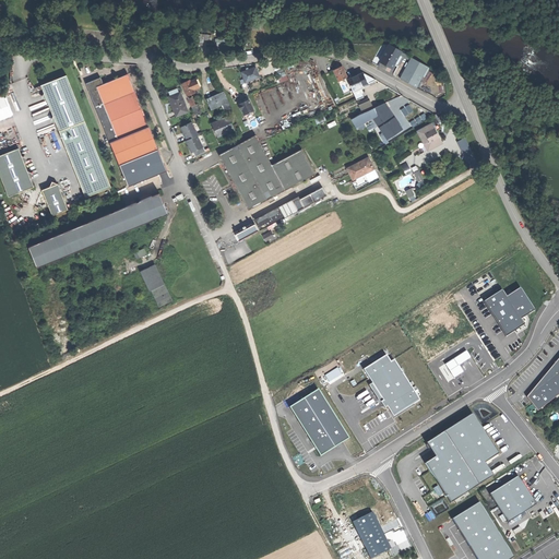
[(232,51),(230,44),(211,47),(212,54),(232,51)]
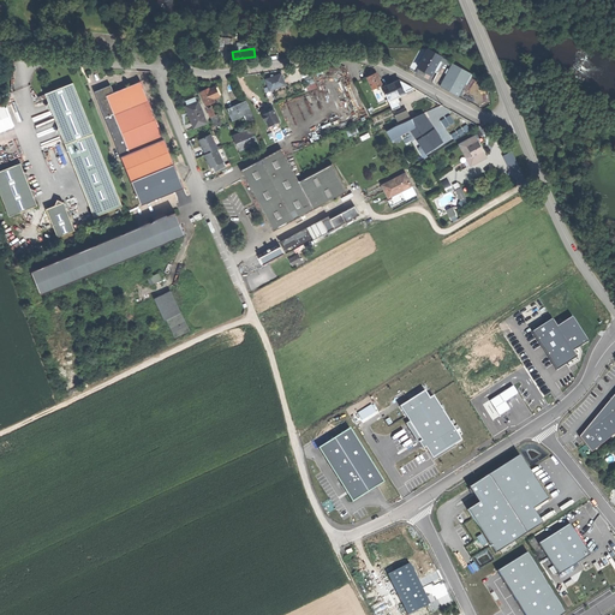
[(441,57),(429,49),(418,67),(425,71),(431,75),(441,57)]
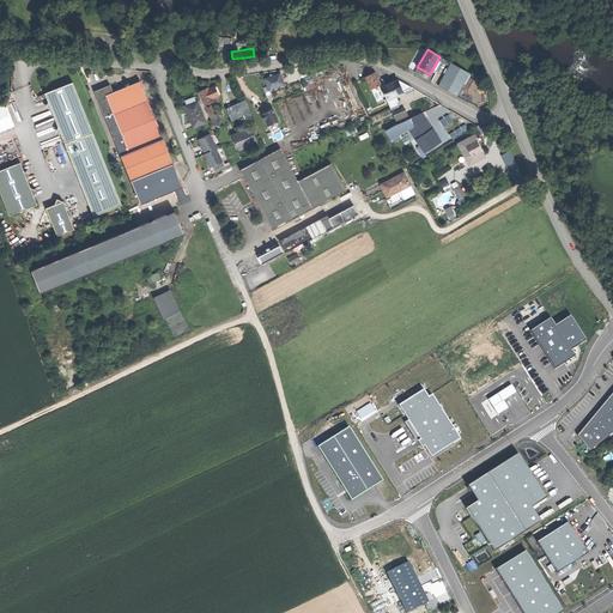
[(449,91),(457,96),(471,73),(451,62),(438,85),(449,91)]
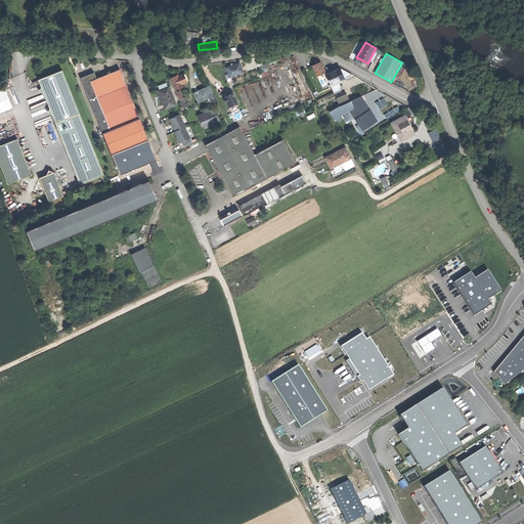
[(229,72),(230,76),(243,71),(239,61),(232,63),(226,67),(228,72),(229,72)]
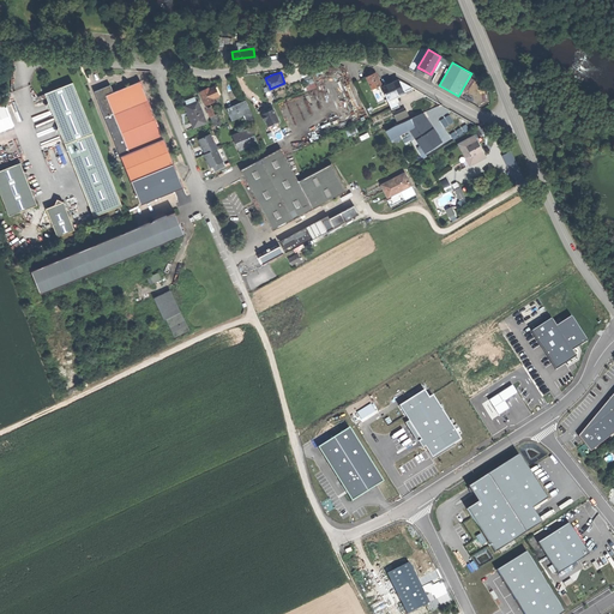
[(366,77),(368,80),(372,89),(381,84),(379,79),(375,72),(366,77)]
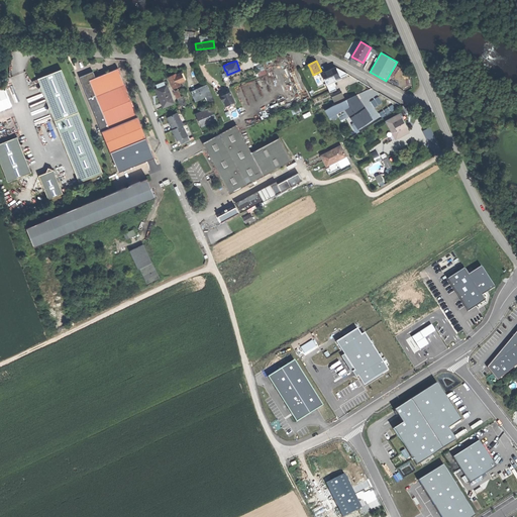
[(340,77),(335,67),(329,69),(330,71),(322,74),(326,83),(332,80),(340,77)]
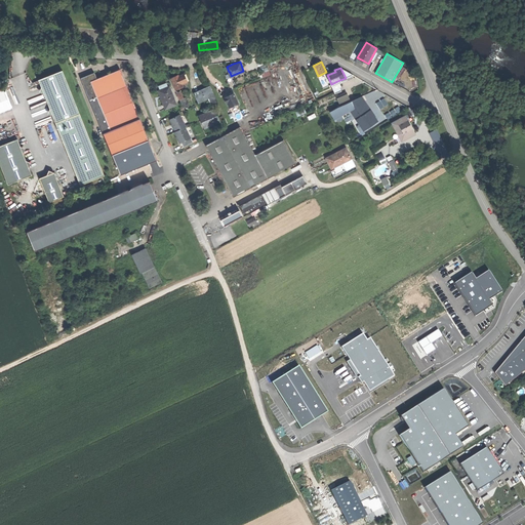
[(347,77),(354,75),(347,71),(340,68),(346,78),(347,77)]
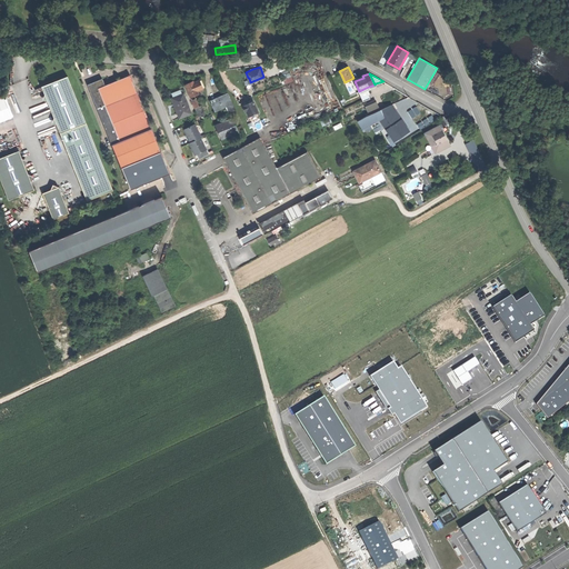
[(113,190),(68,77),(53,83),(42,88),(88,201),(113,190)]
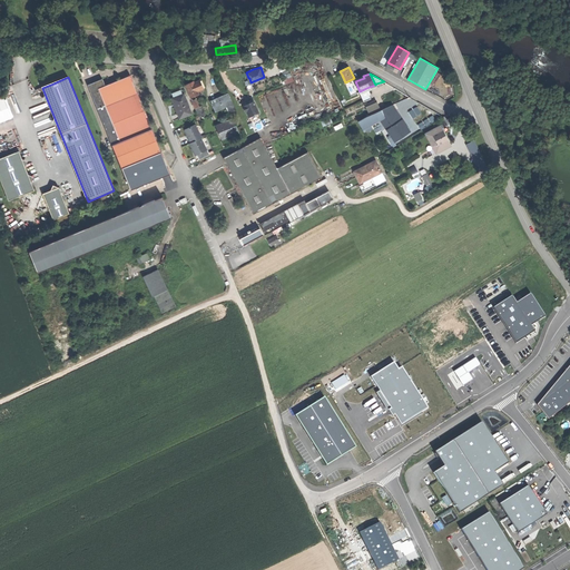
[(157,156),(128,78),(116,82),(105,87),(102,81),(87,87),(89,94),(88,94),(116,170),(157,156)]
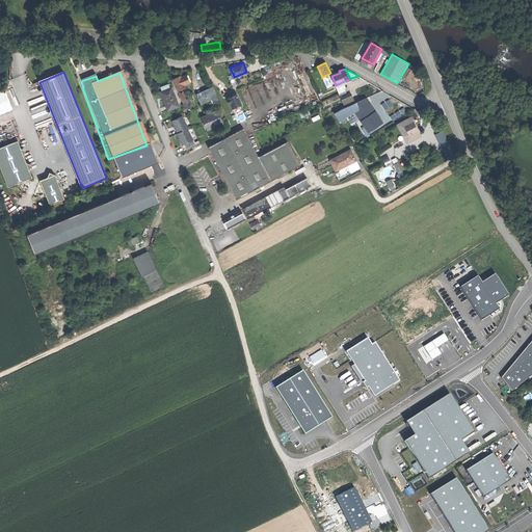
[(187,75),(182,77),(185,85),(190,82),(187,75)]
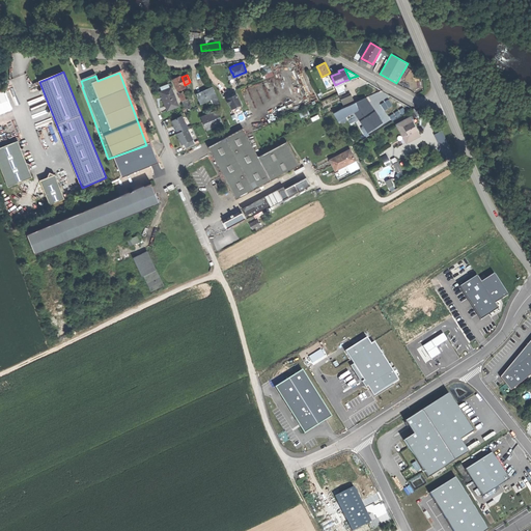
[(185,85),(182,77),(180,76),(177,78),(173,79),(178,91),(186,87),(185,85)]
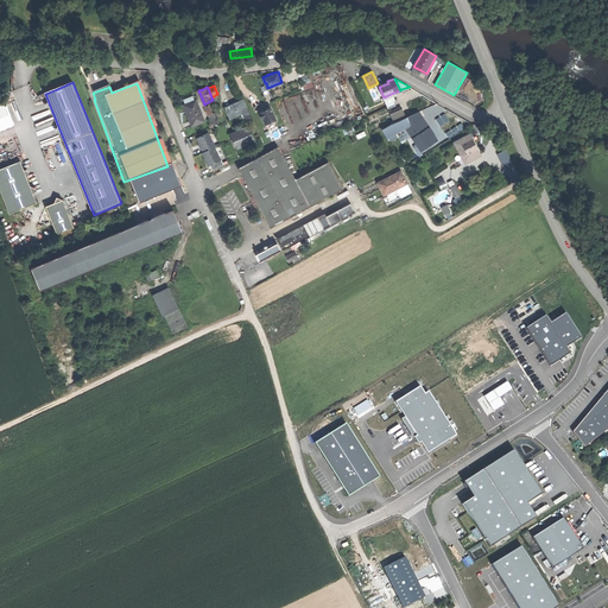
[(369,90),(374,102),(380,99),(375,87),(369,89),(369,90)]
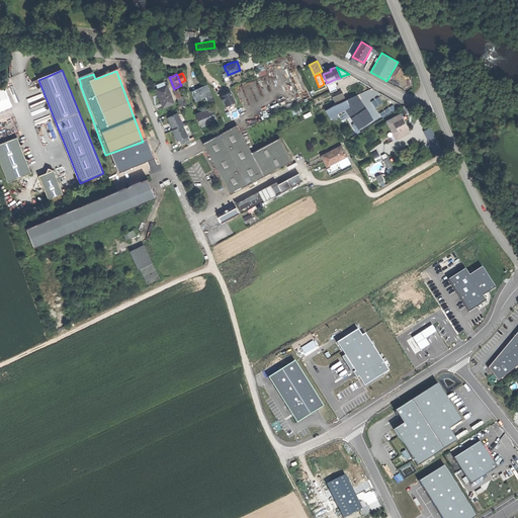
[(337,89),(334,82),(333,80),(327,83),(331,92),(337,89)]
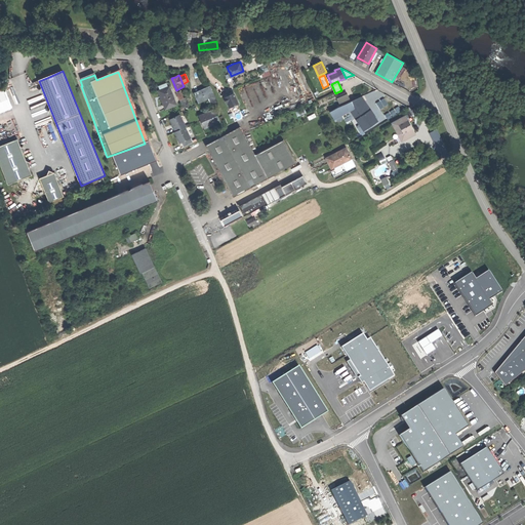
[(217,101),(211,86),(202,89),(195,93),(199,103),(209,97),(211,104),(217,101)]
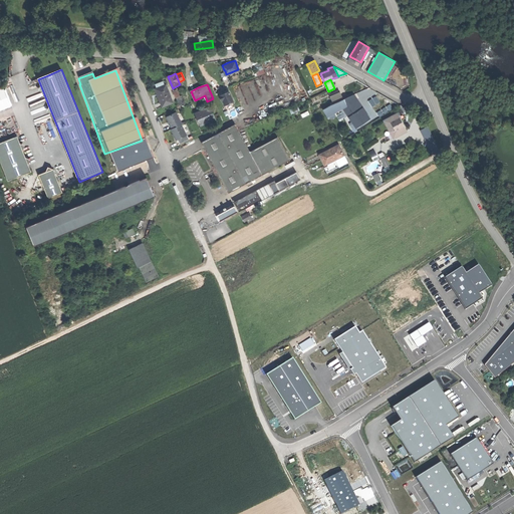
[(163,106),(174,102),(167,85),(157,89),(160,99),(163,106)]
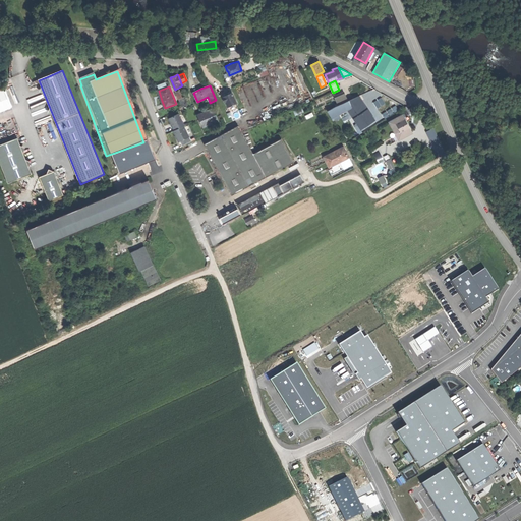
[(358,96),(359,96),(355,88),(346,92),(350,100),(358,96)]
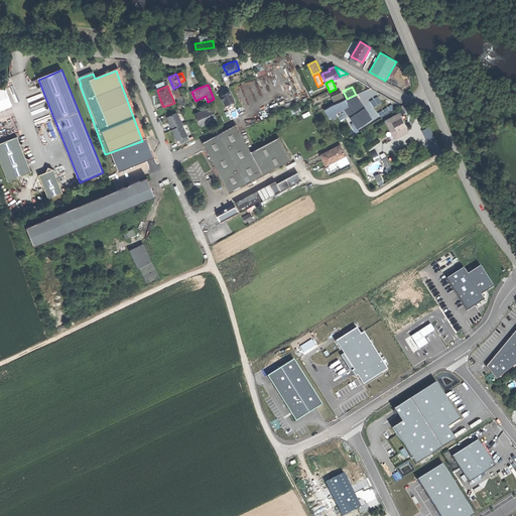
[(0,110),(10,107),(3,89),(0,89),(0,110)]
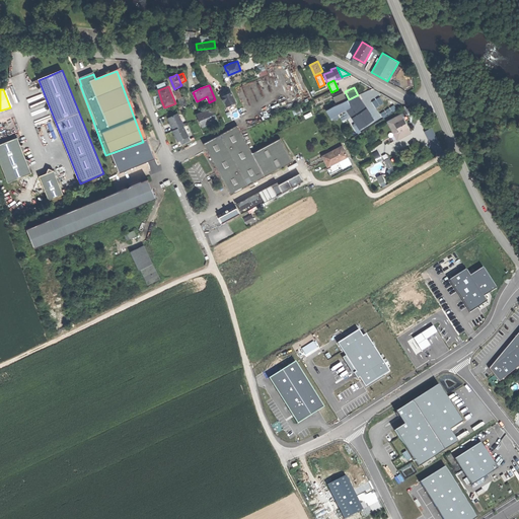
[(226,106),(235,102),(230,91),(229,93),(228,94),(226,94),(225,92),(223,93),(219,94),(223,102),(224,101),(226,106)]
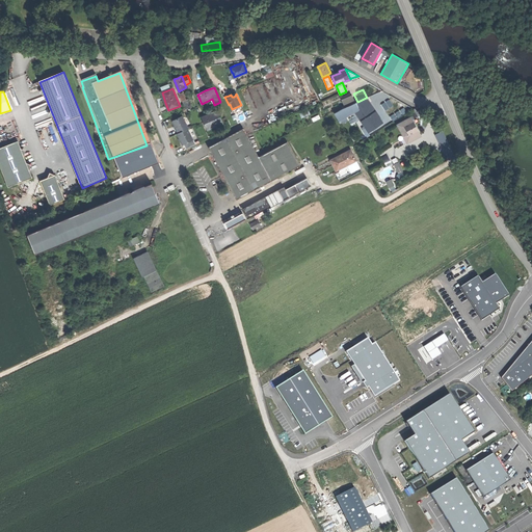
[(344,105),(354,101),(351,95),(341,100),(344,105)]
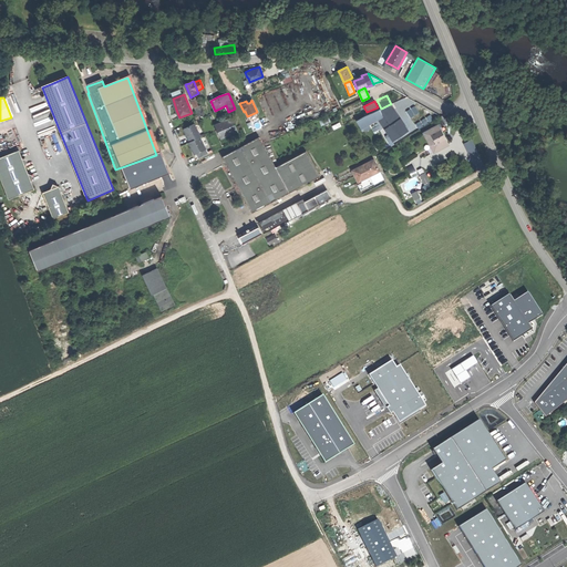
[(198,106),(195,107),(198,115),(205,113),(202,104),(198,106)]
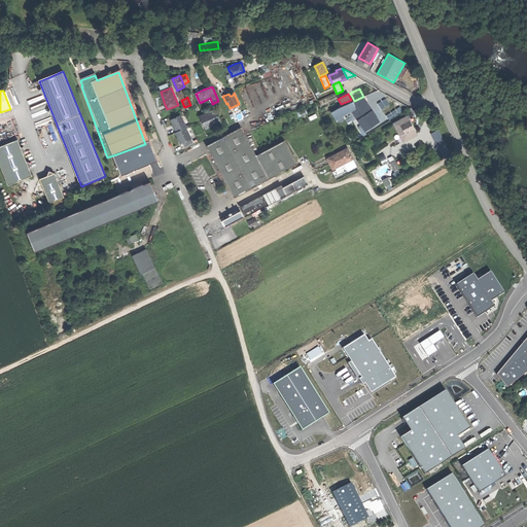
[(354,101),(330,111),(335,119),(342,116),(343,117),(352,112),(365,102),(362,97),(354,101)]
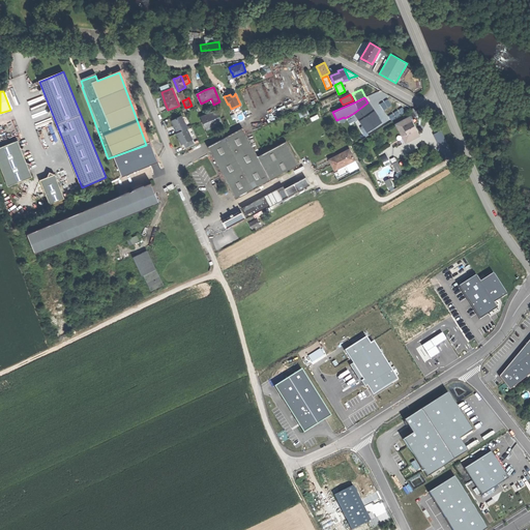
[(367,102),(354,113),(367,131),(381,122),(367,102)]
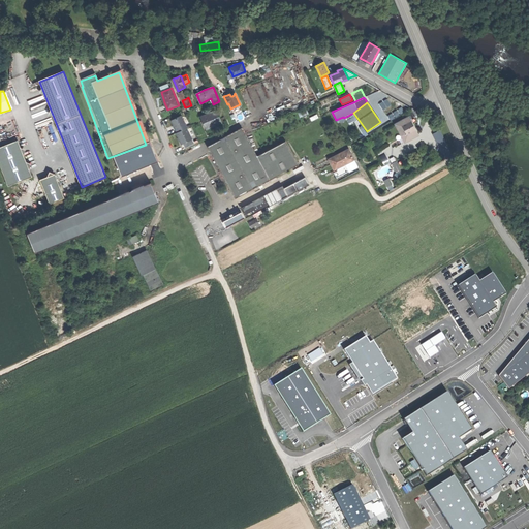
[(205,115),(200,117),(207,129),(222,122),(217,110),(205,115)]
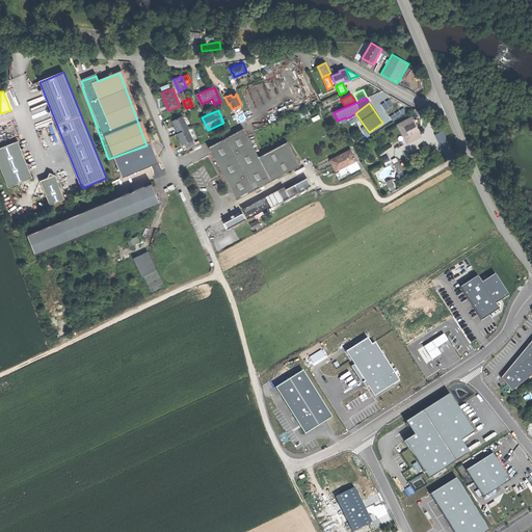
[(176,129),(178,133),(180,138),(183,144),(184,144),(186,149),(196,143),(193,139),(188,128),(183,115),(173,121),(176,125),(177,128),(176,129)]
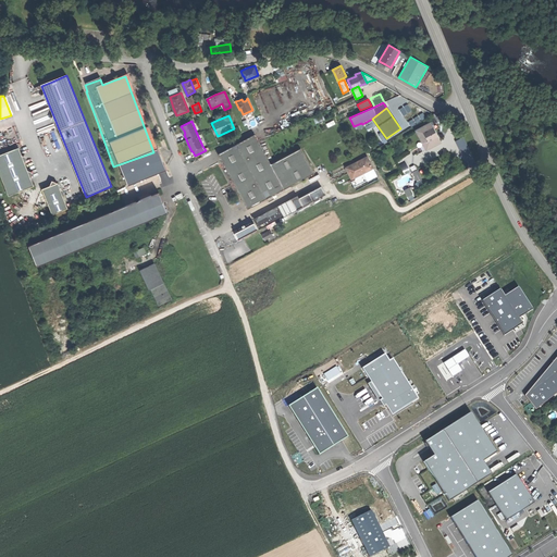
[(422,145),(426,143),(421,133),(431,127),(429,123),(415,131),(422,145)]
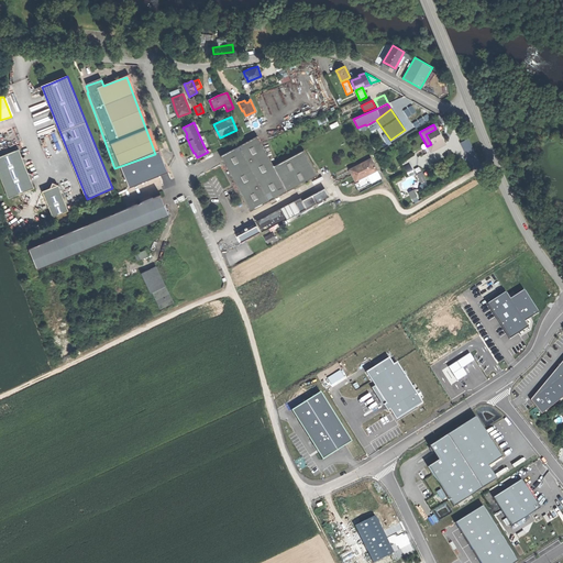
[(431,144),(441,139),(439,134),(435,129),(426,134),(431,144)]
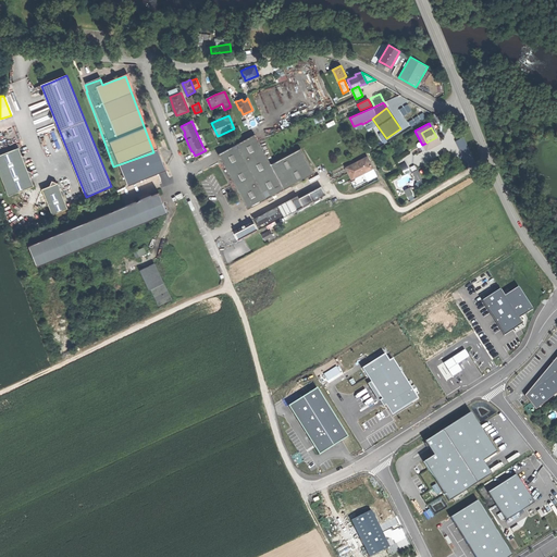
[(236,187),(248,209),(284,189),(271,164),(255,134),(218,155),(236,187)]
